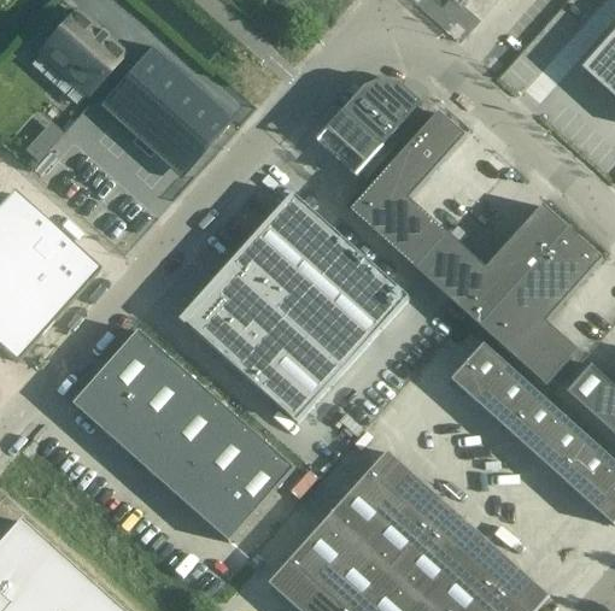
[(59,71),(83,93),(122,50),(74,6),(42,42),(66,64),(59,71)]
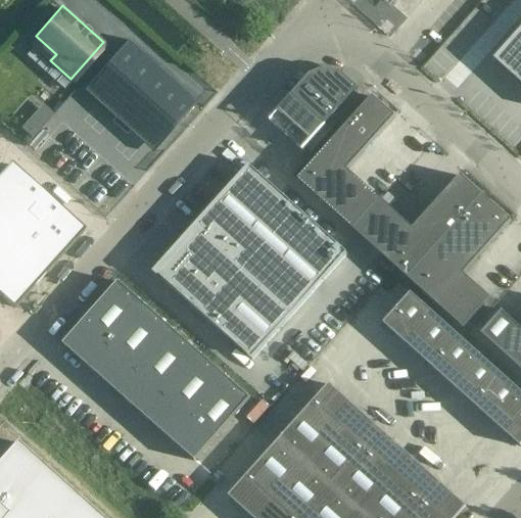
[(520,20),(491,54),(520,80),(520,20)]
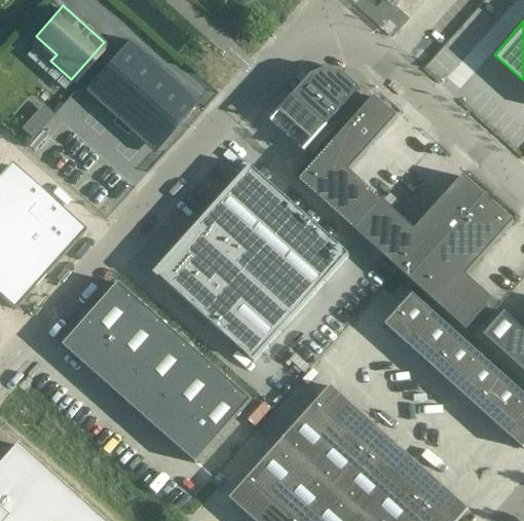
[(127,36),(81,87),(113,115),(114,115),(142,140),(187,90),(173,78),(174,78),(127,36)]
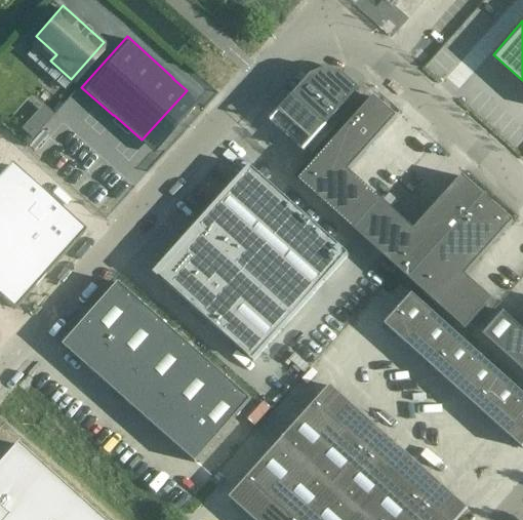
[(324,121),(357,85),(339,69),(338,70),(329,67),(319,68),(310,71),(309,71),(290,91),(324,121)]
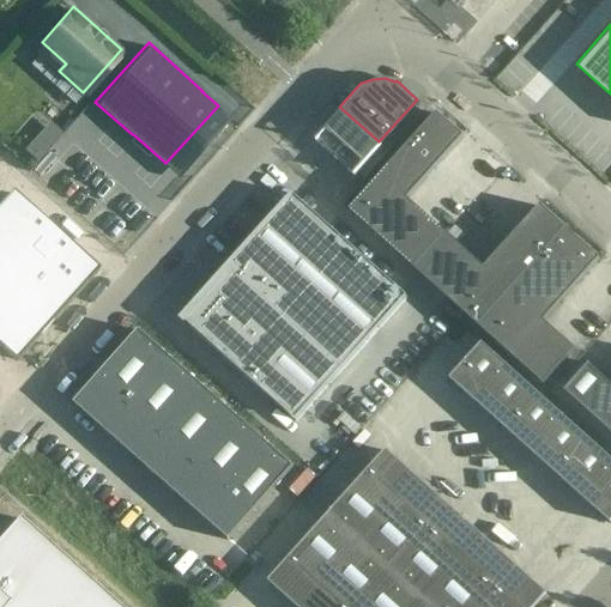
[(434,109),(346,206),(540,381),(573,345),(540,317),(597,254),(538,201),(482,263),(405,195),(461,132),(434,109)]
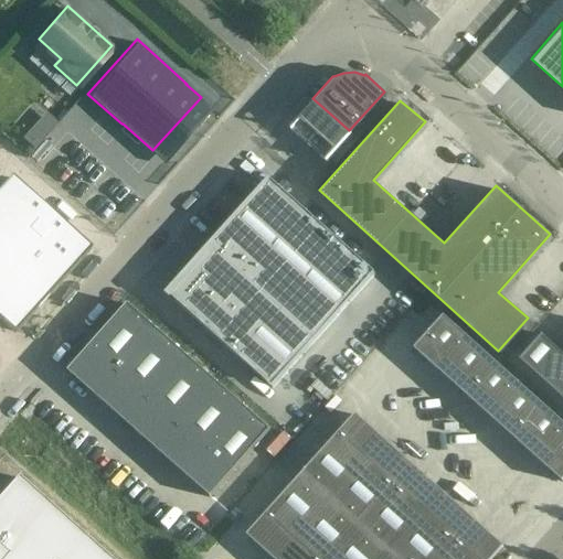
[(44,104),(22,132),(34,142),(56,114),(44,104)]
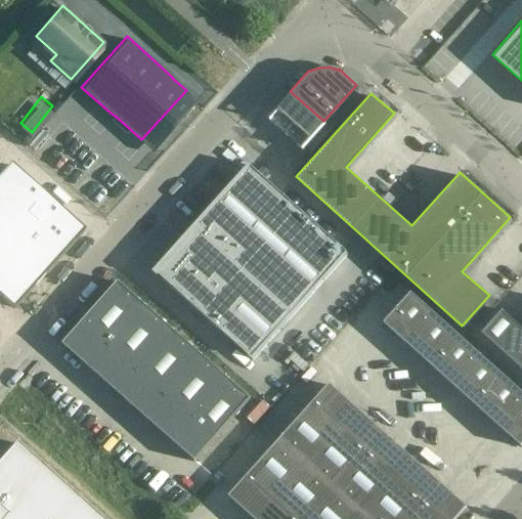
[(6,162),(0,169),(0,298),(10,307),(81,228),(6,162)]
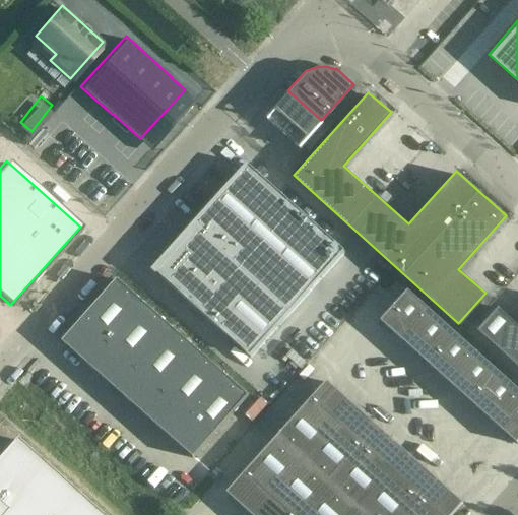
[(243,164),(192,223),(194,226),(287,309),(342,248),(245,161),(243,164)]
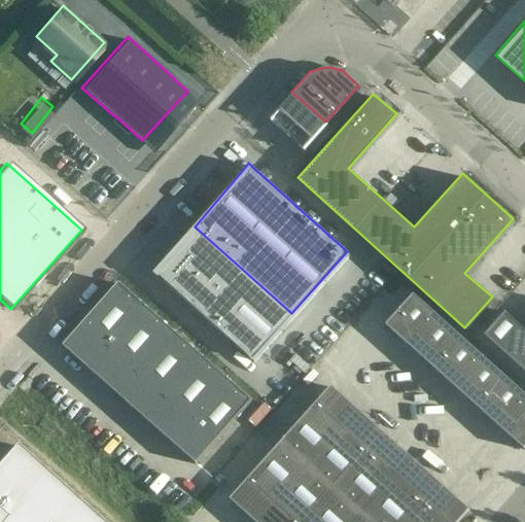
[(197,229),(158,273),(252,357),(291,313),(197,229)]
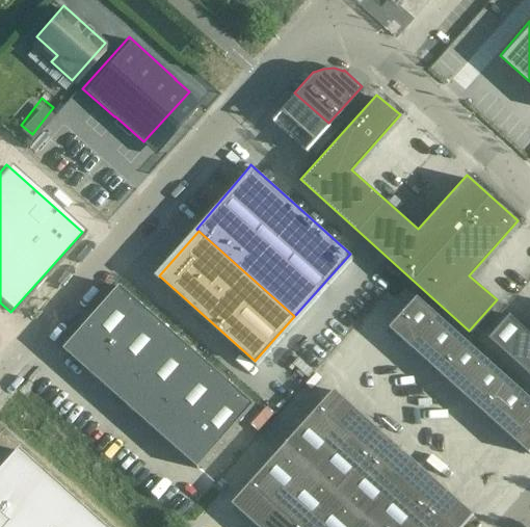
[(62,346),(195,465),(252,401),(118,283),(62,346)]
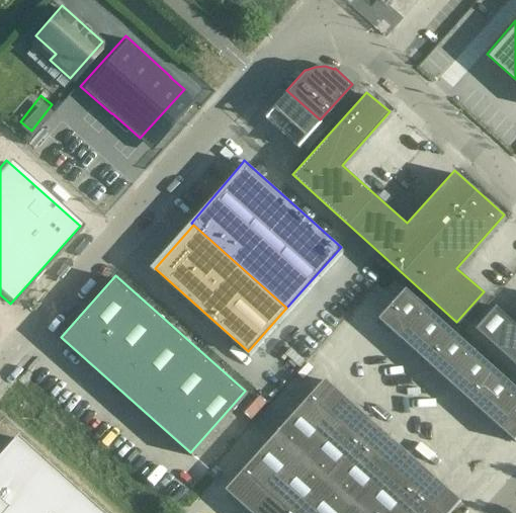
[(401,337),(427,307),(405,286),(377,317),(401,337)]
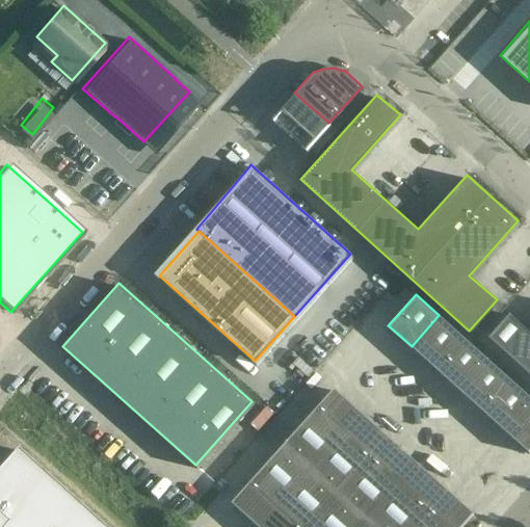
[(529,330),(509,311),(487,336),(529,373),(529,330)]
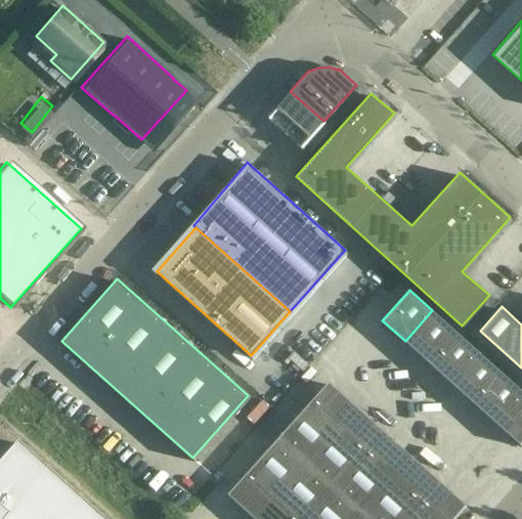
[(428,361),(454,331),(432,310),(405,341),(428,361)]
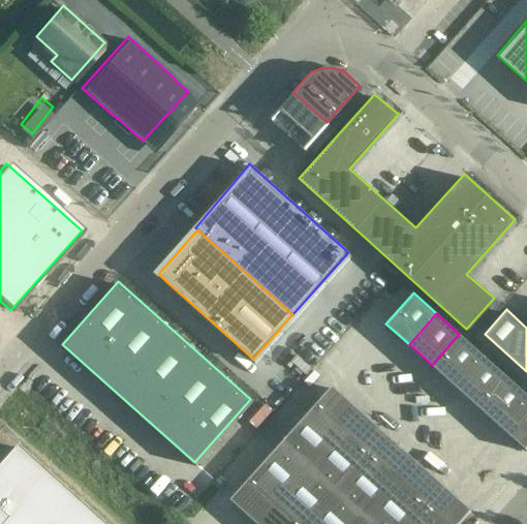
[(455,386),(483,355),(459,334),(432,365),(455,386)]
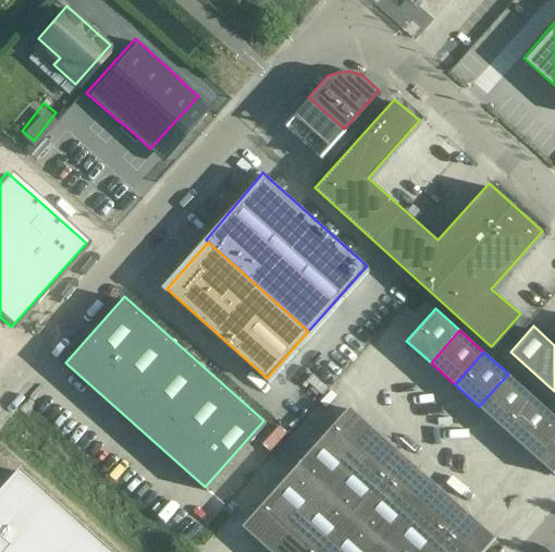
[(503,428),(532,395),(508,373),(479,406),(503,428)]
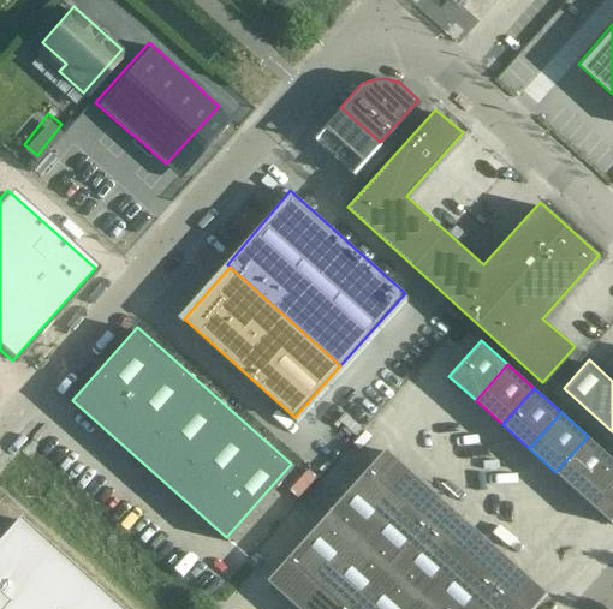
[(555,472),(583,496),(612,461),(612,458),(588,436),(555,472)]
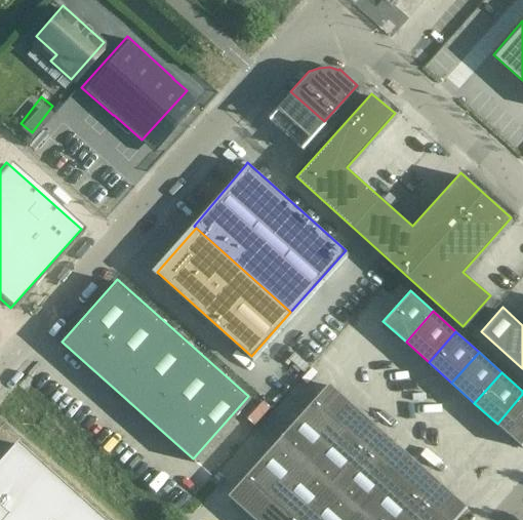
[(306,463),(356,406),(329,383),(278,439),(306,463)]
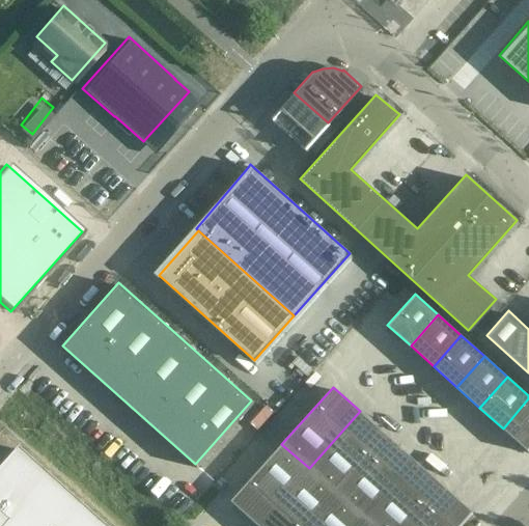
[(526,449),(528,446),(528,398),(503,428),(526,449)]
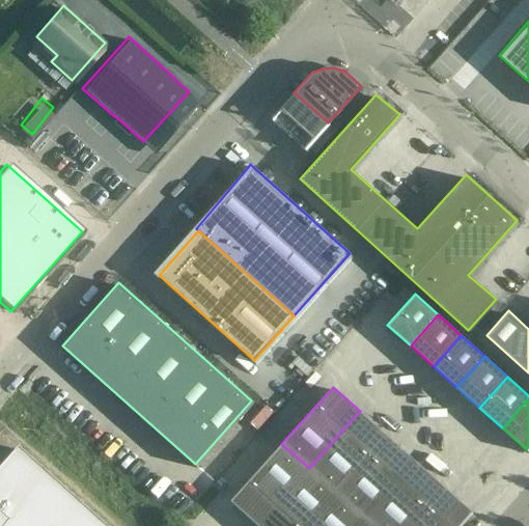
[(336,493),(388,436),(360,411),(309,468),(336,493)]
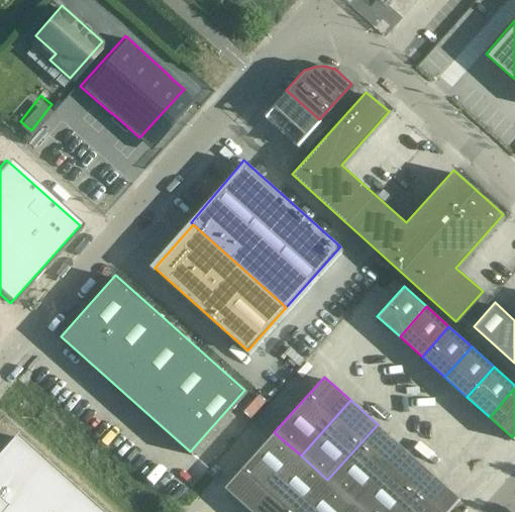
[(354,504),(405,448),(378,424),(327,480),(354,504)]
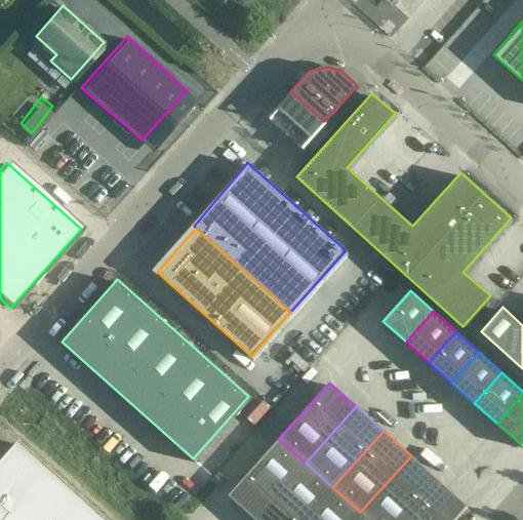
[(0,519),(103,519),(12,439),(0,451),(0,519)]
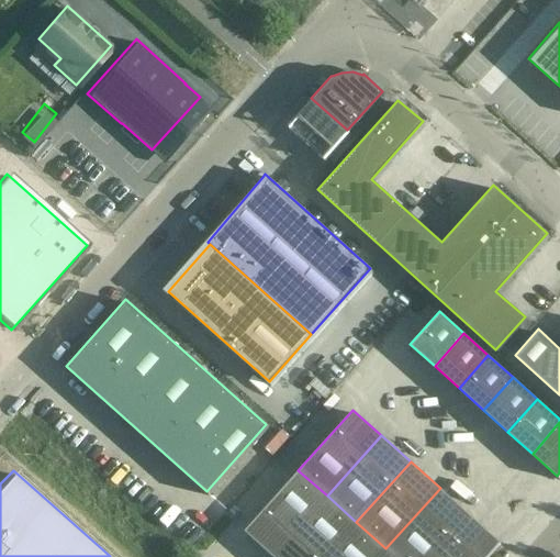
[(327,496),(298,470),(244,530),(272,556),(327,496)]
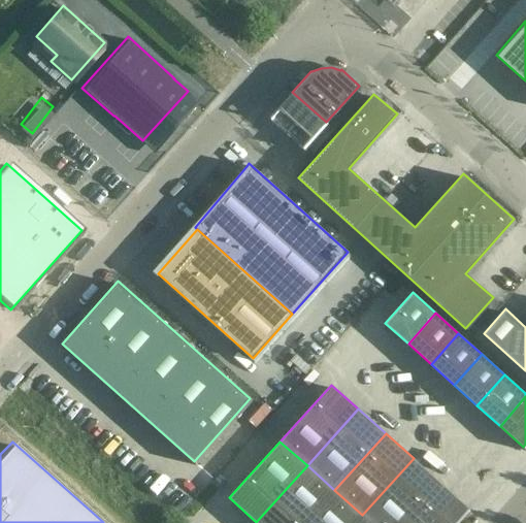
[(370,522),(404,522),(440,483),(414,458),(362,515),(370,522)]
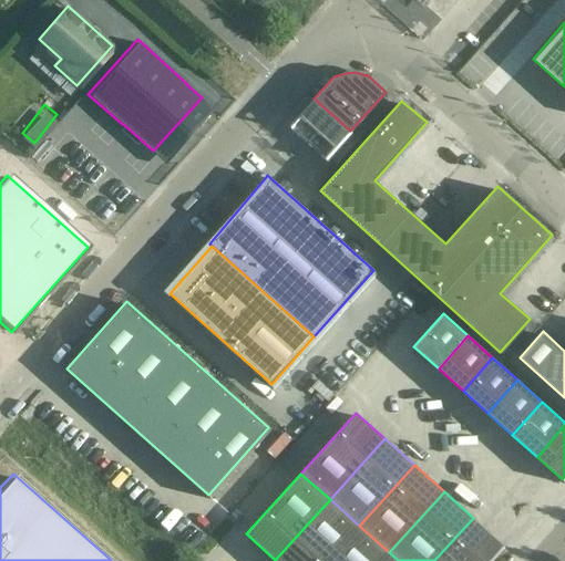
[(327,560),(359,526),(330,499),(275,560),(276,560),(327,560)]
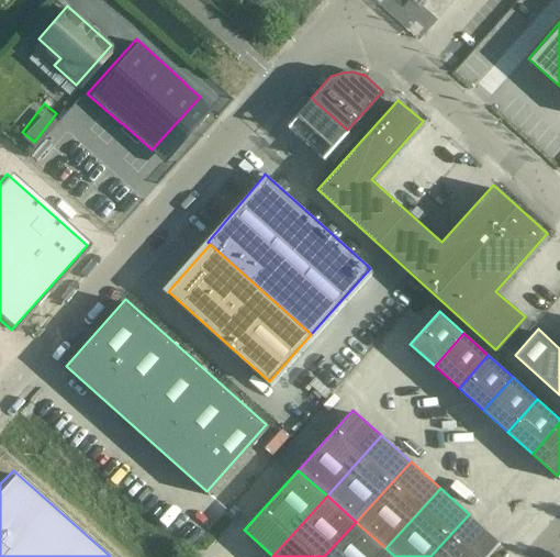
[(484,556),(499,541),(469,514),(430,556),(484,556)]
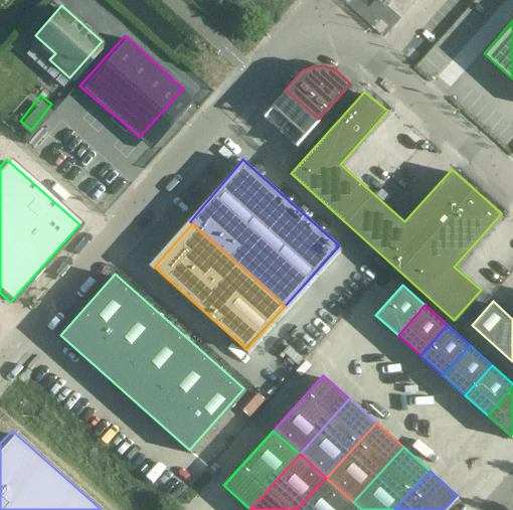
[(346,509),(353,502),(326,478),(297,509),(346,509)]
